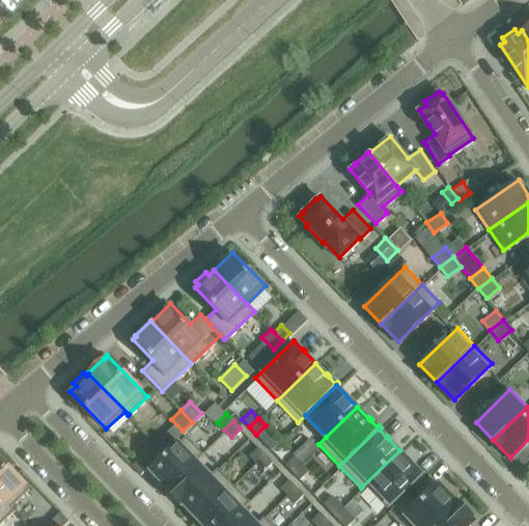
[(164,487),(201,451),(185,435),(149,469),(165,485),(164,486),(164,487)]
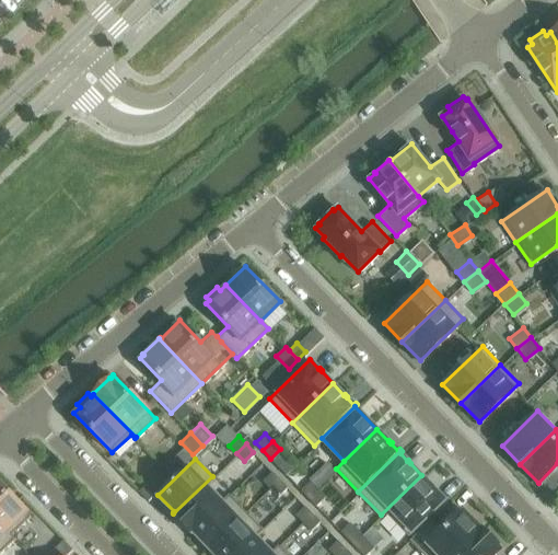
[(154,473),(164,483),(172,475),(163,465),(154,473)]
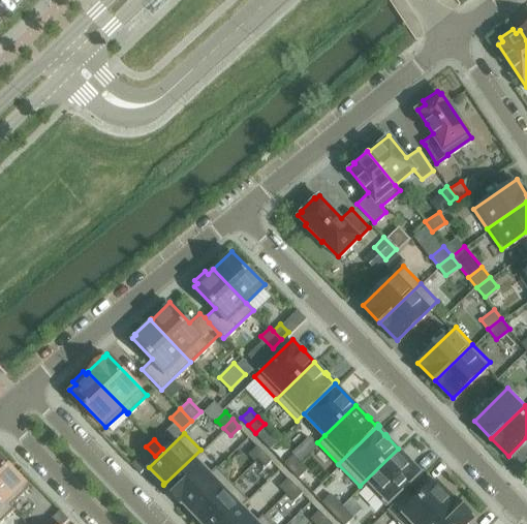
[(254,460),(262,452),(256,443),(247,453),(254,460)]
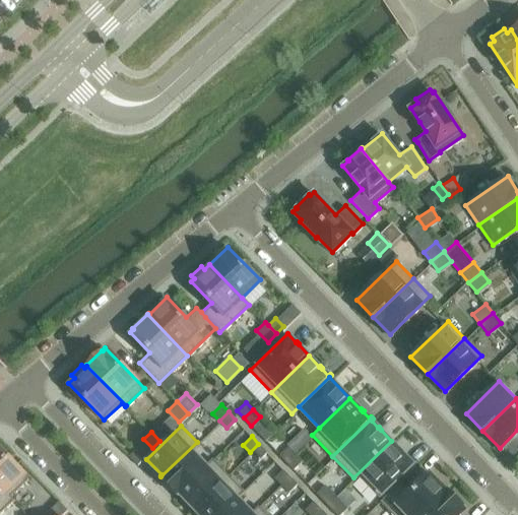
[(401,452),(391,441),(353,477),(353,478),(358,474),(378,496),(412,462),(404,454),(402,451),(401,452)]
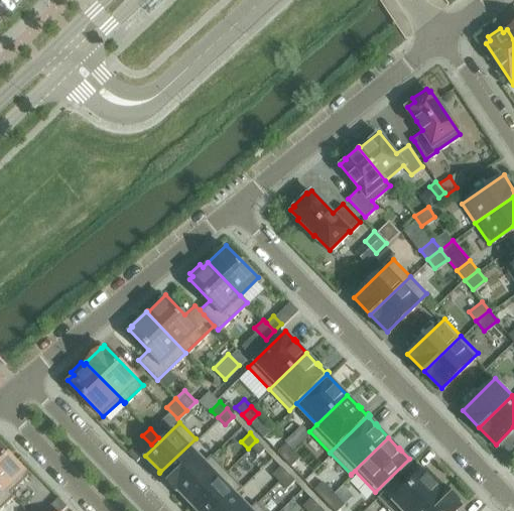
[(175,489),(211,455),(210,454),(203,460),(189,445),(197,439),(196,438),(159,473),(175,489)]
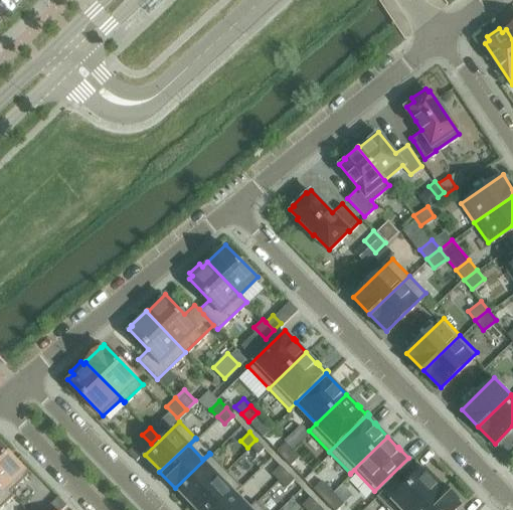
[(255,440),(247,448),(254,455),(263,447),(255,440)]
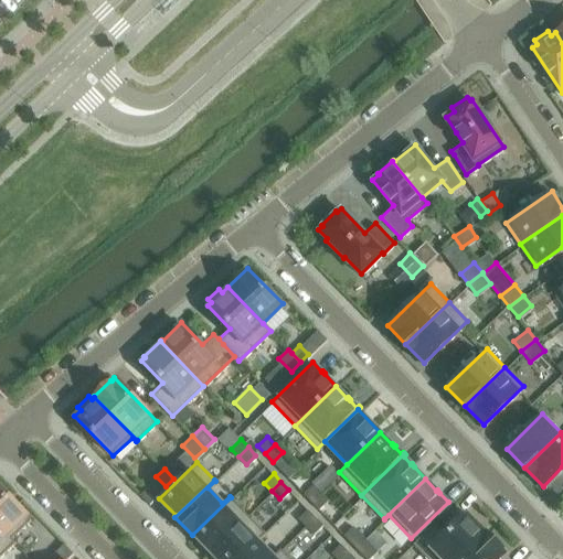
[(310,500),(319,491),(311,483),(303,492),(310,500)]
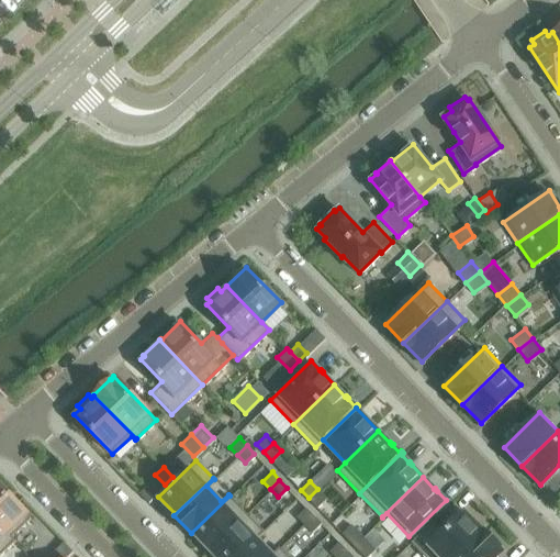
[(30,516),(0,485),(0,525),(13,539),(14,538),(11,535),(30,516)]
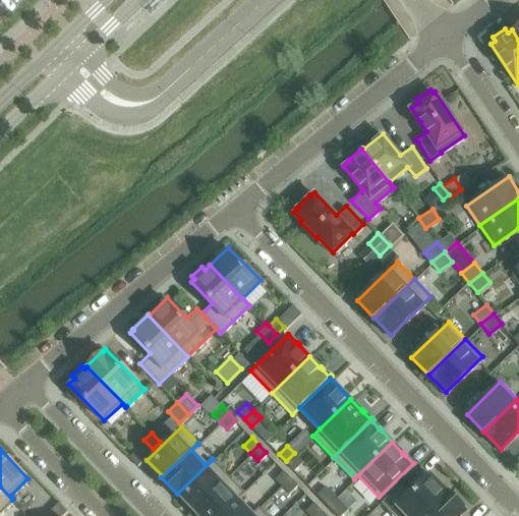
[(294,453),(286,461),(293,468),(301,460),(294,453)]
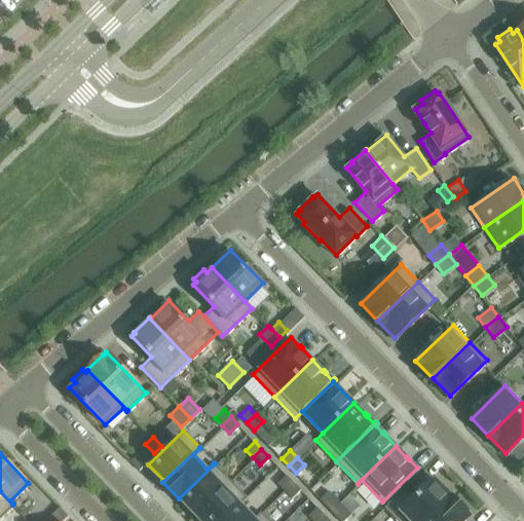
[(195,513),(230,479),(215,463),(179,498),(180,498),(195,513)]
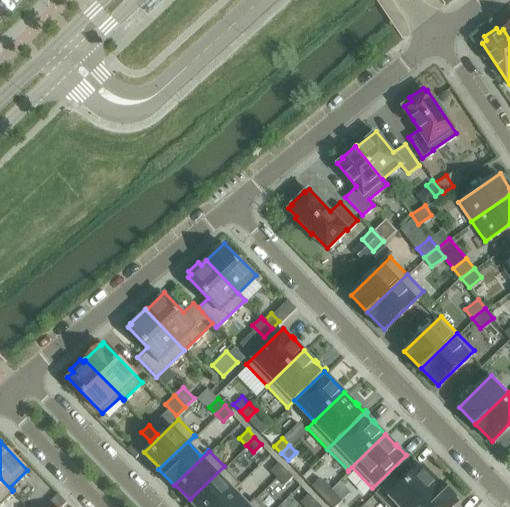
[(276,476),(285,468),(278,460),(269,469),(276,476)]
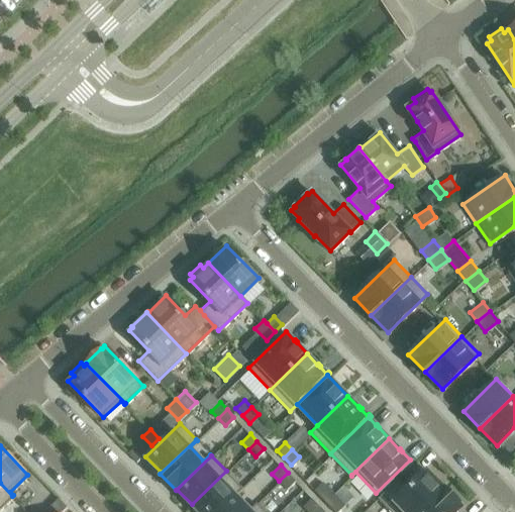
[(418,511),(444,487),(427,469),(406,489),(397,478),(377,497),(391,511),(418,511)]
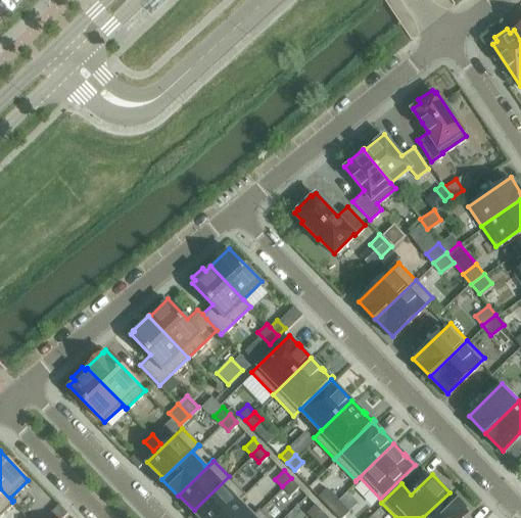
[(201,517),(217,517),(244,491),(229,476),(194,510),(201,517)]
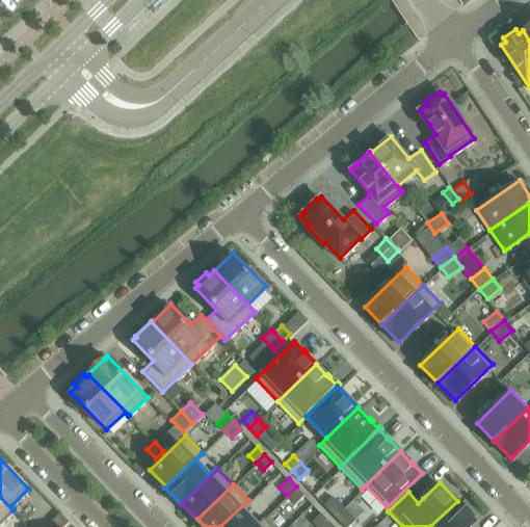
[(302,494),(296,486),(287,495),(294,502),(302,494)]
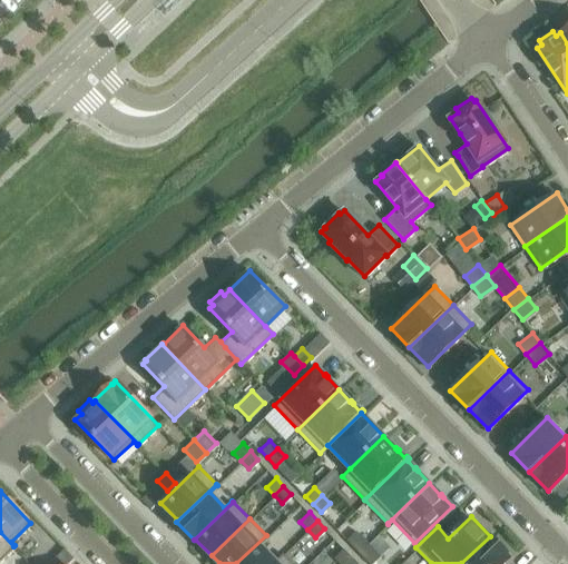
[(355,528),(345,538),(358,551),(368,542),(355,528)]
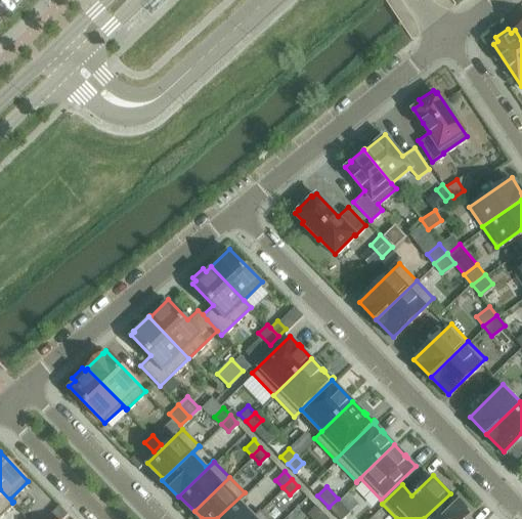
[(0,514),(12,503),(0,489),(0,514)]
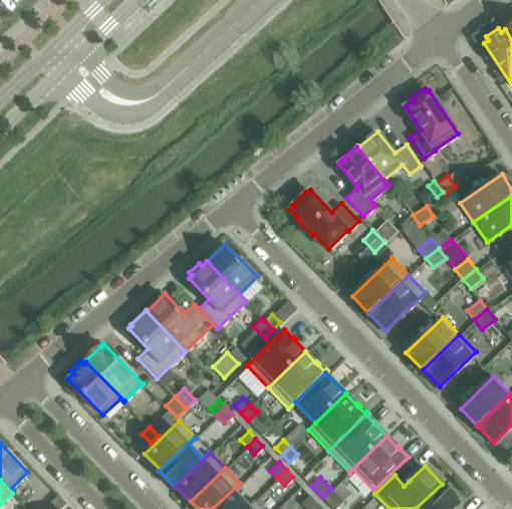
[(245,508),(255,499),(254,498),(247,505),(234,491),(241,484),(240,483),(213,508),(245,508)]
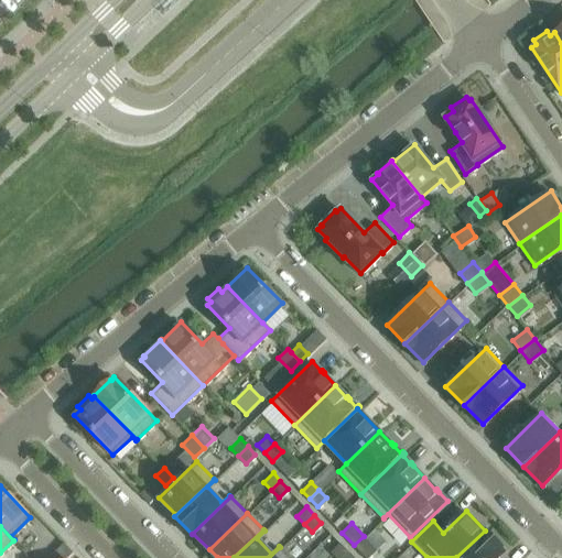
[(485,531),(456,557),(496,557),(504,550),(501,547),(485,531)]
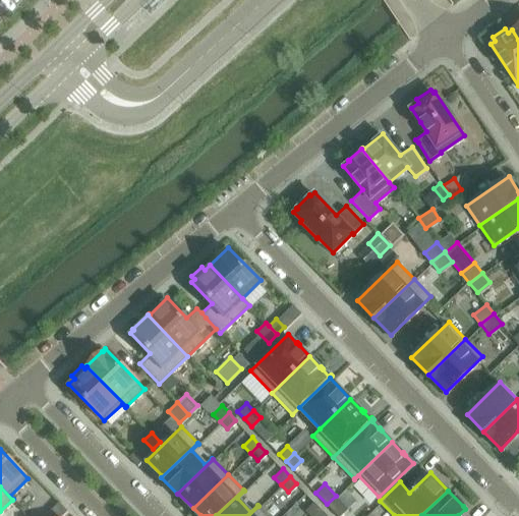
[(336,496),(327,504),(338,515),(347,507),(336,496)]
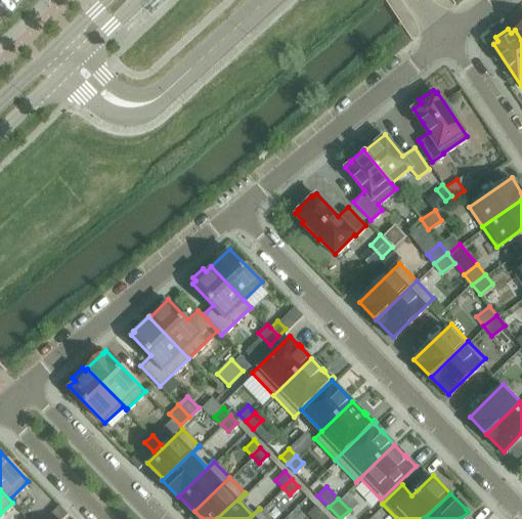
[(312,518),(321,511),(315,504),(306,512),(312,518)]
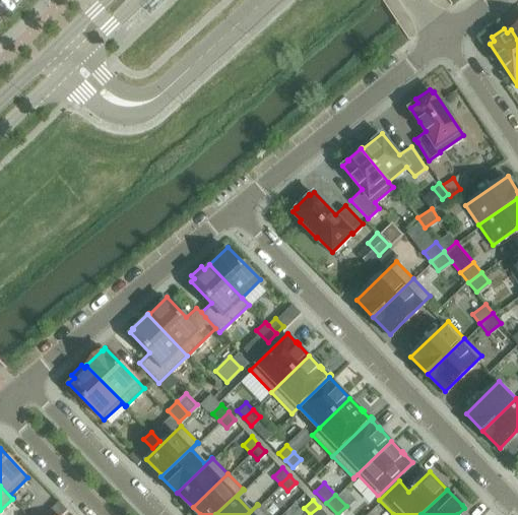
[(267,514),(258,505),(248,514),(267,514)]
